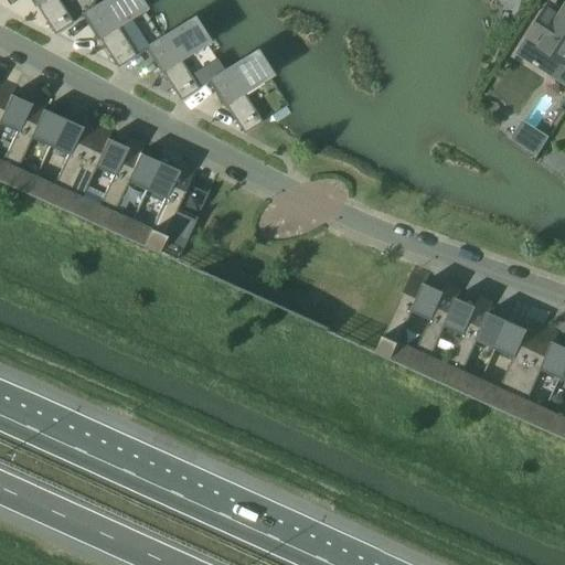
[(32,0),(54,34),(73,23),(57,0),(32,0)]
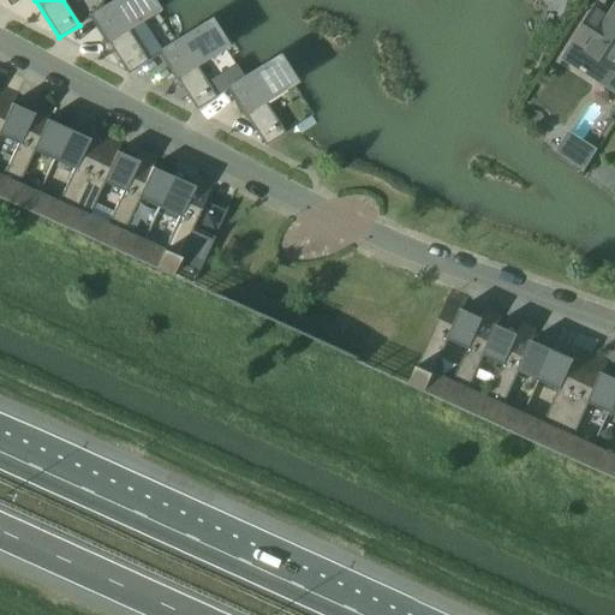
[(114,0),(90,16),(127,73),(148,61),(127,29),(156,11),(149,0),(114,0)]
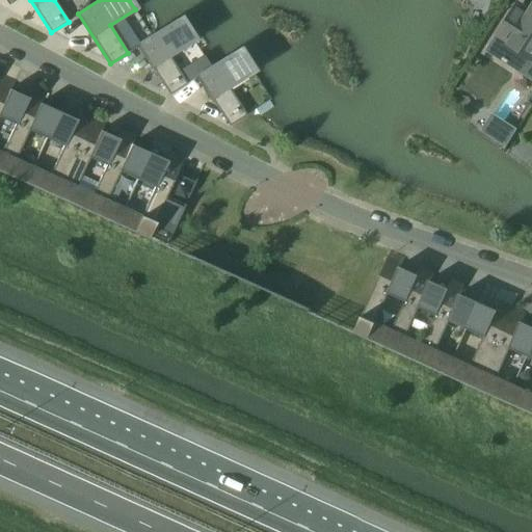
[(531,57),(521,73),(531,80),(531,8),(528,17),(515,8),(499,33),(512,42),(510,45),(531,57)]
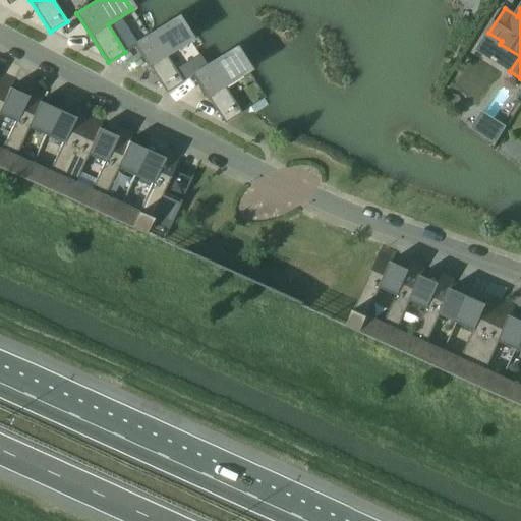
[(135,44),(167,93),(183,82),(183,81),(175,69),(167,55),(190,40),(176,17),(171,20),(171,19),(165,23),(166,23),(135,44)]
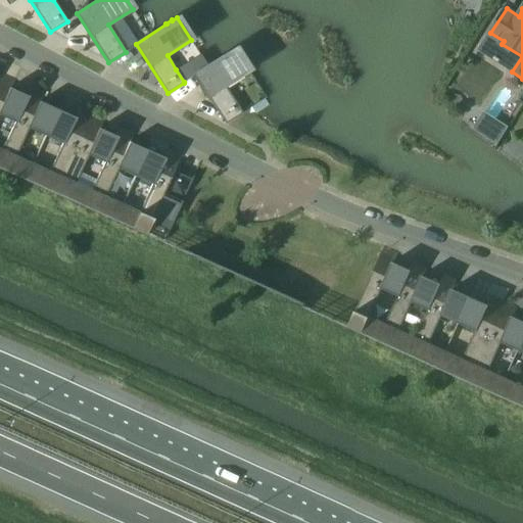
[(226,125),(243,113),(225,85),(249,69),(235,48),(207,65),(194,75),(226,125)]
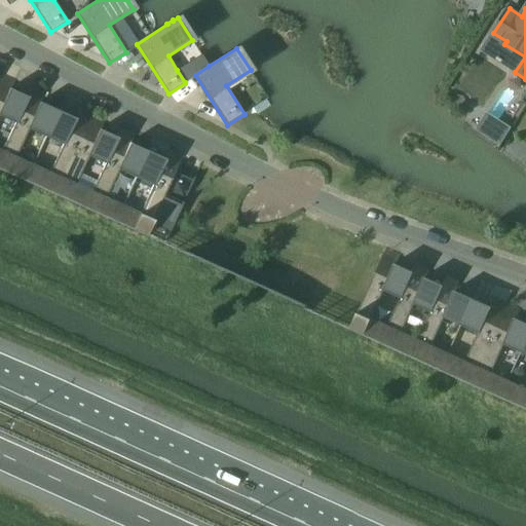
[(188,63),(177,70),(185,82),(195,75),(188,63)]
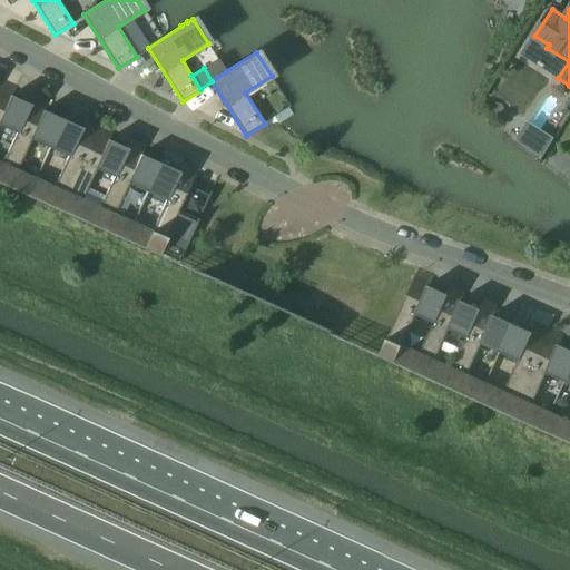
[(0,170),(30,105),(30,104),(12,96),(17,87),(2,80),(0,85),(0,170)]
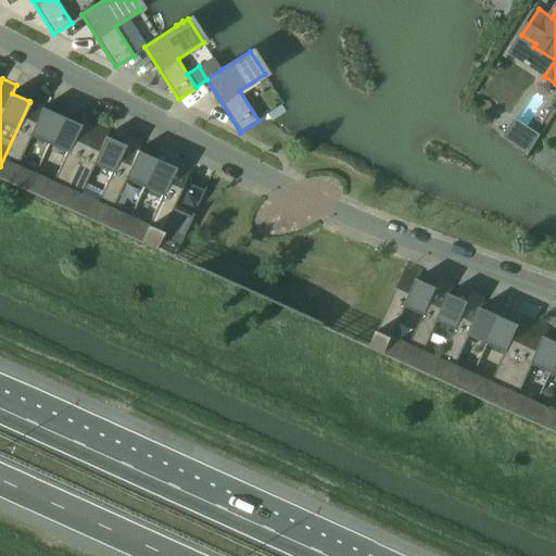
[(0,179),(27,192),(61,116),(43,109),(48,99),(34,92),(29,101),(29,102),(0,166),(0,179)]
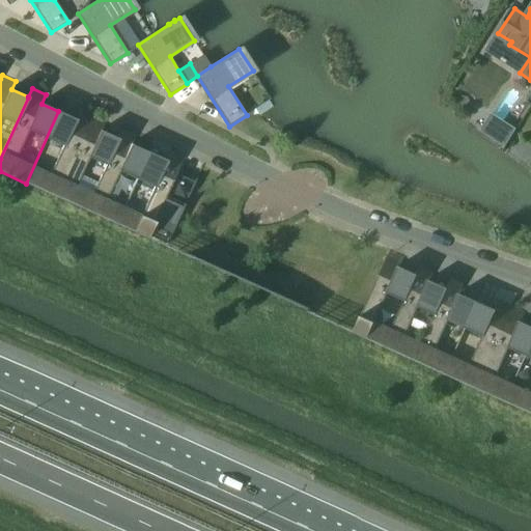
[(56,197),(92,115),(80,110),(76,118),(58,111),(26,184),(56,197)]
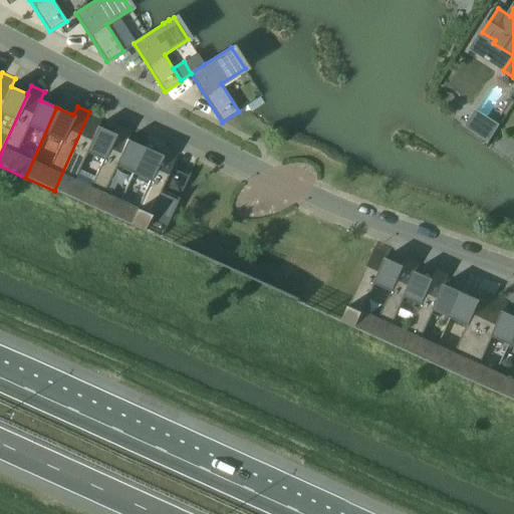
[(115,134),(114,134),(98,126),(102,117),(89,111),(54,191),(83,204),(115,134)]
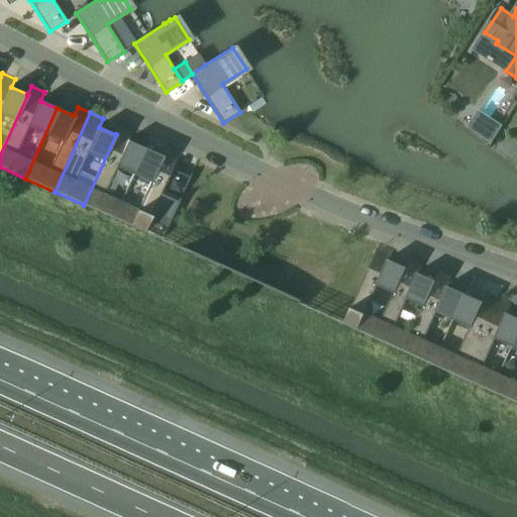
[(491,117),(479,134),(492,142),(503,125),(491,117)]
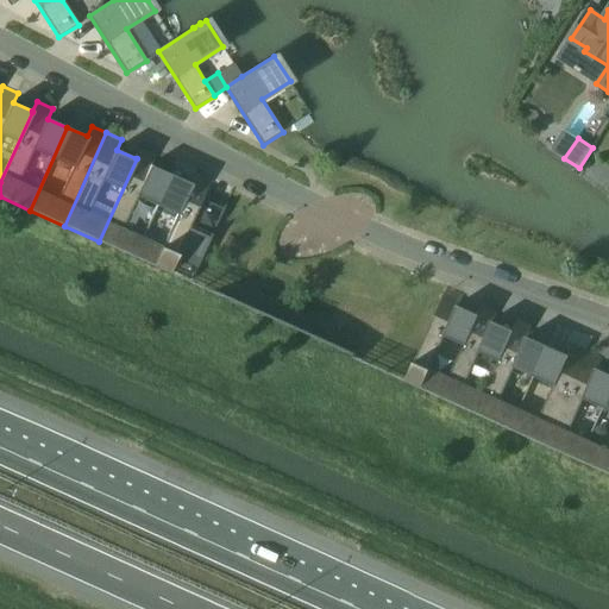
[(137,158),(99,242),(133,257),(171,175),(152,165),(157,155),(140,148),(136,158),(137,158)]
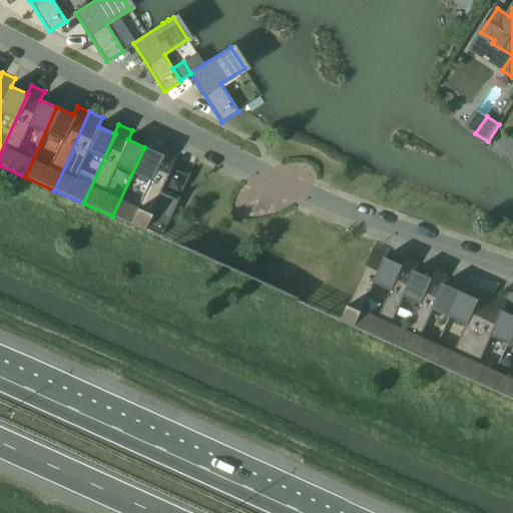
[(144,147),(112,216),(142,230),(143,228),(144,226),(146,221),(148,218),(164,225),(167,218),(168,219),(176,200),(186,176),(170,169),(171,166),(172,164),(178,151),(165,146),(164,145),(160,154),(144,147)]
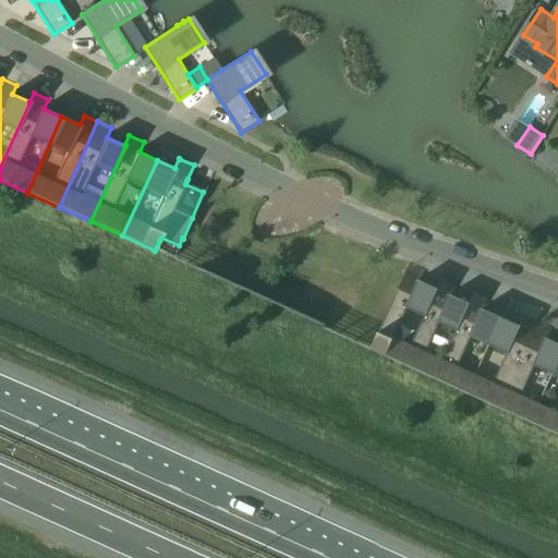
[(405,363),(439,288),(438,288),(421,279),(425,270),(411,264),(373,348),(405,363)]
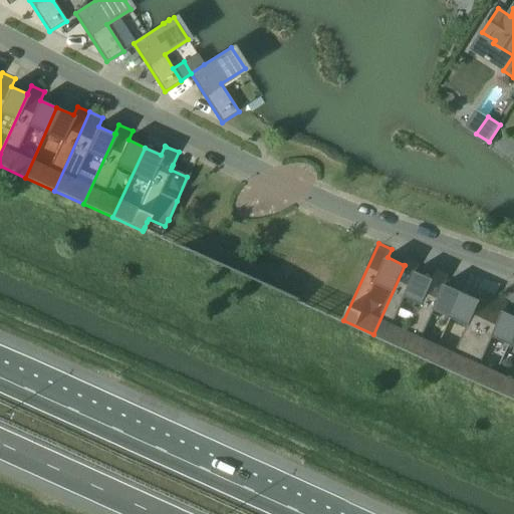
[(405,265),(373,334),(403,347),(420,308),(420,307),(433,278),(417,271),(421,262),(408,256),(404,265),(405,265)]
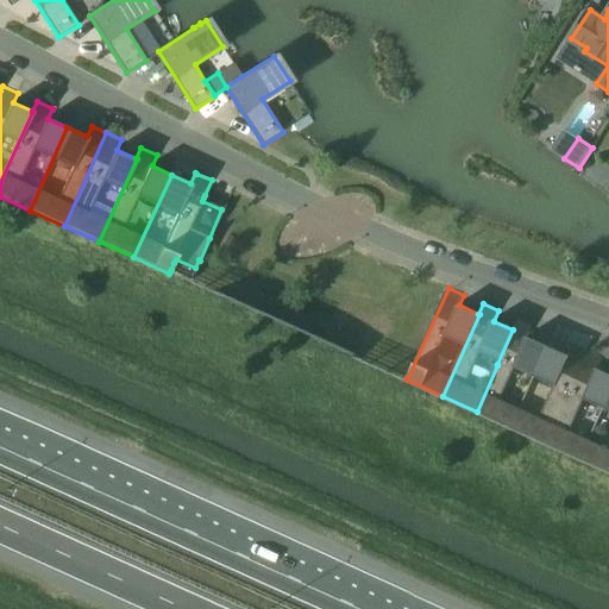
[(497,365),(477,412),(512,427),(548,345),(529,337),(534,326),(519,319),(518,319),(513,330),(497,364),(497,365)]
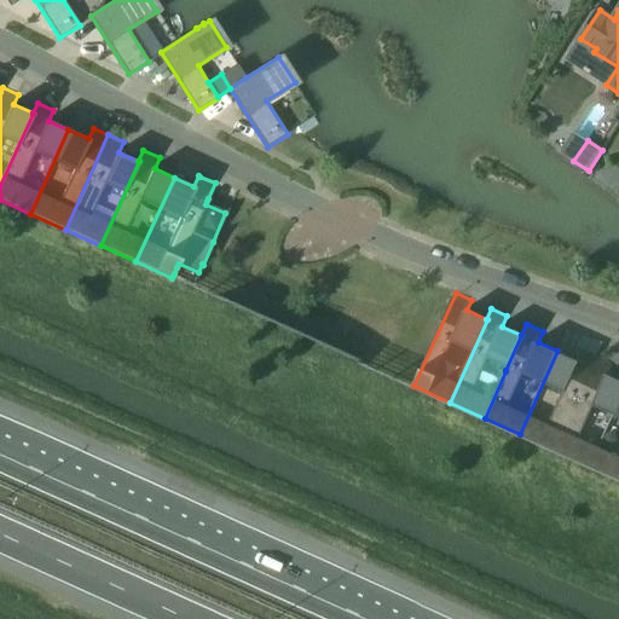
[(555,451),(597,357),(582,350),(577,360),(557,351),(520,434),(555,451)]
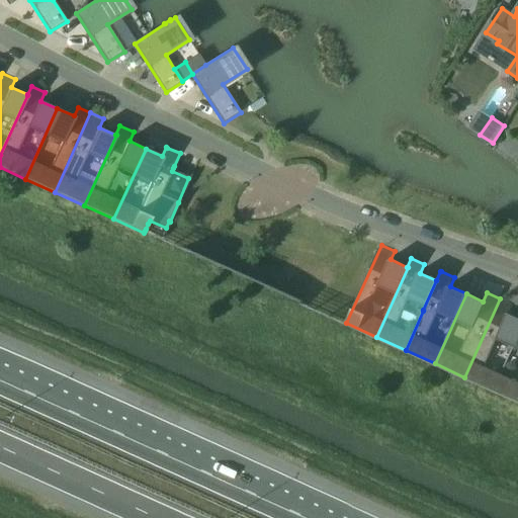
[(500,298),(464,377),(494,391),(517,337),(517,317),(509,313),(513,304),(500,298)]
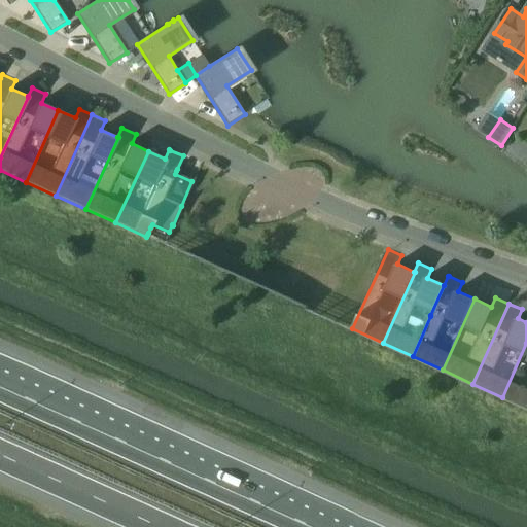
[(526,408),(526,343),(502,397),(526,408)]
